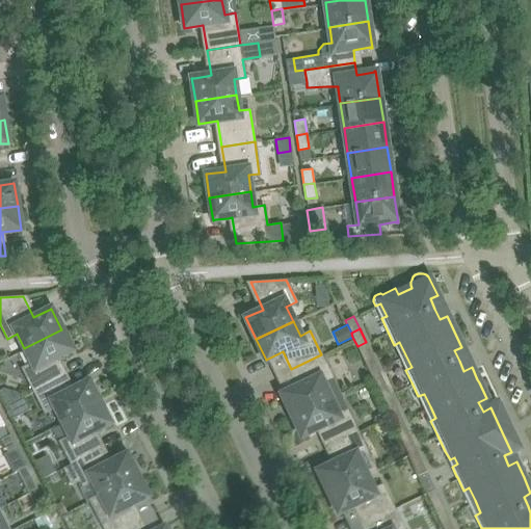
[(33,390),(63,374),(55,359),(72,349),(61,329),(24,348),(32,363),(22,368),(33,390)]
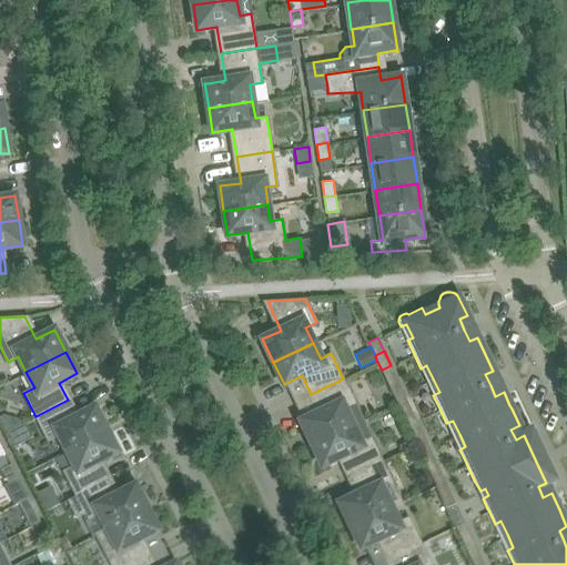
[(391,365),(382,370),(387,383),(396,379),(391,365)]
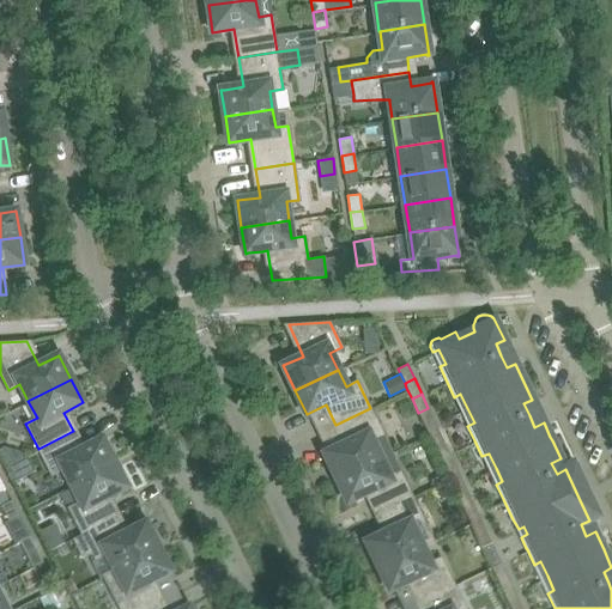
[(345,444),(325,454),(337,477),(392,452),(370,408),(335,425),(345,444)]
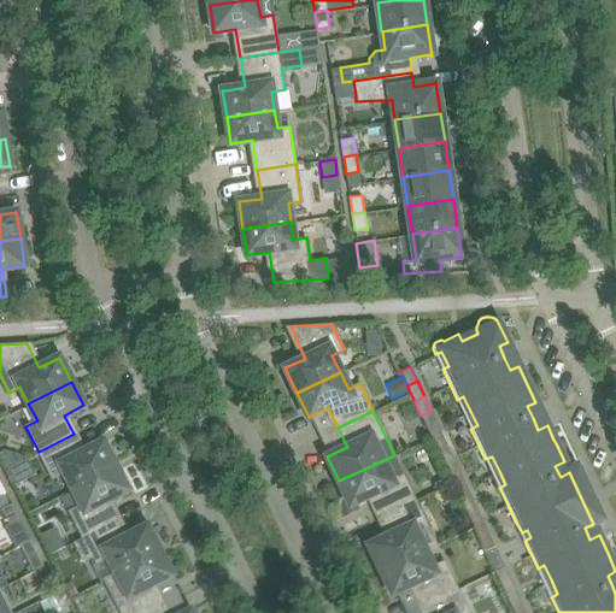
[(430,411),(421,416),(428,430),(438,426),(430,411)]
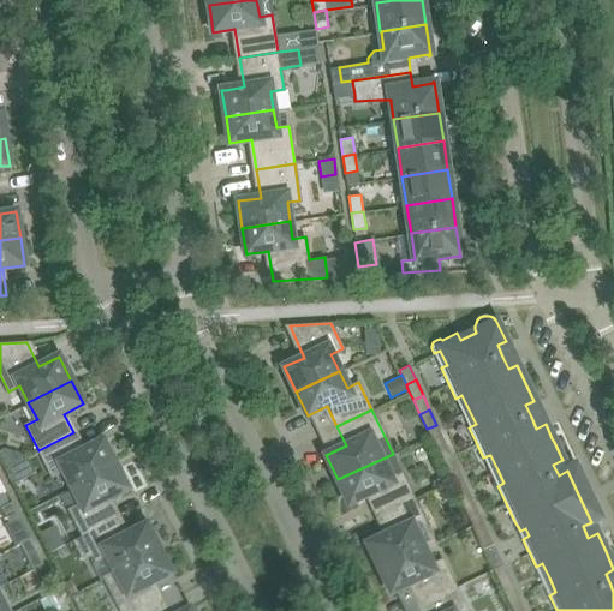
[(436,425),(427,429),(434,444),(443,439),(436,425)]
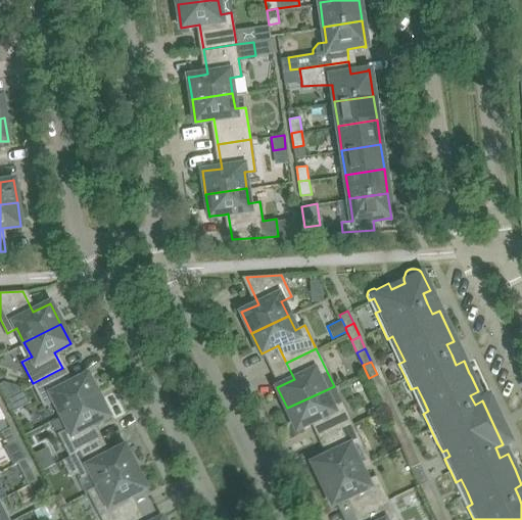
[(70,383),(62,368),(33,383),(44,405),(54,400),(61,414),(97,395),(87,375),(70,383)]
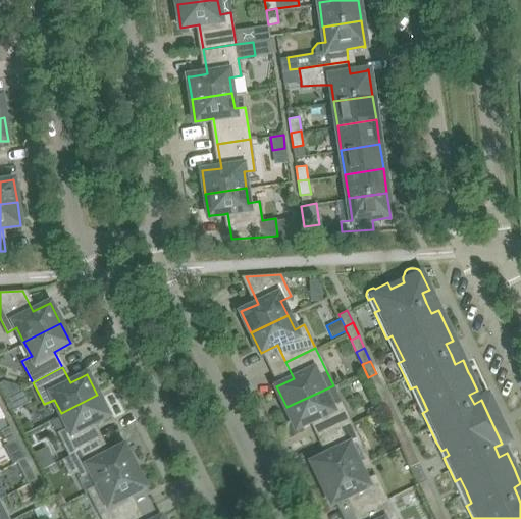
[(376,373),(368,377),(374,390),(382,385),(376,373)]
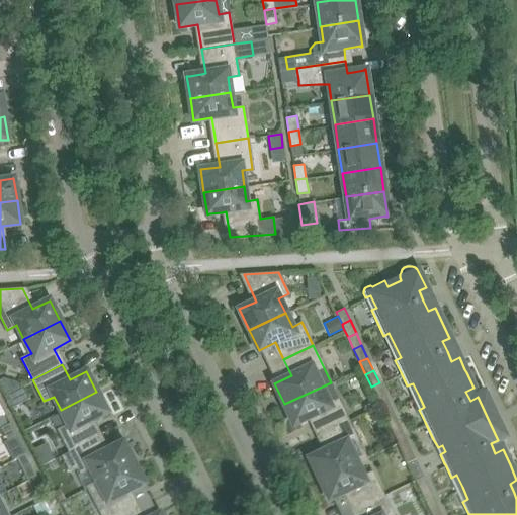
[(348,420),(331,382),(284,404),(293,425),(311,417),(319,433),(348,420)]
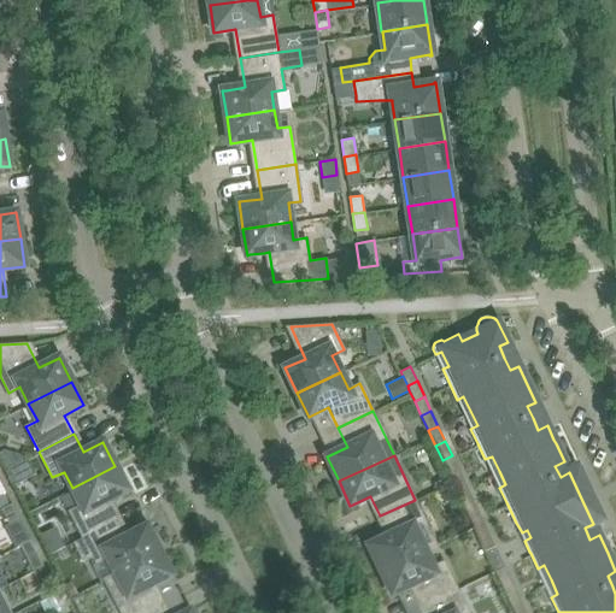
[(452,455),(443,460),(450,475),(450,476),(459,471),(452,455)]
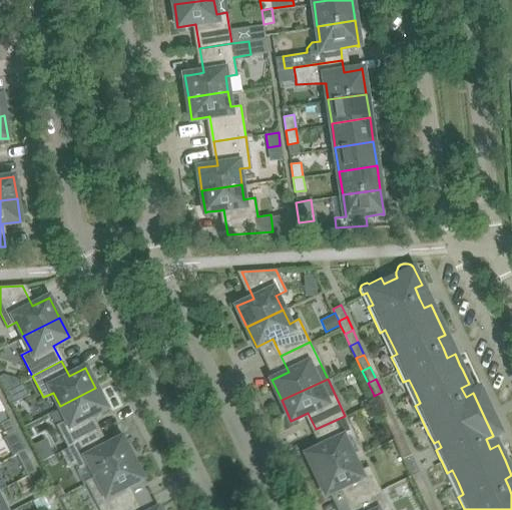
[(12,403),(29,394),(23,381),(5,390),(12,403)]
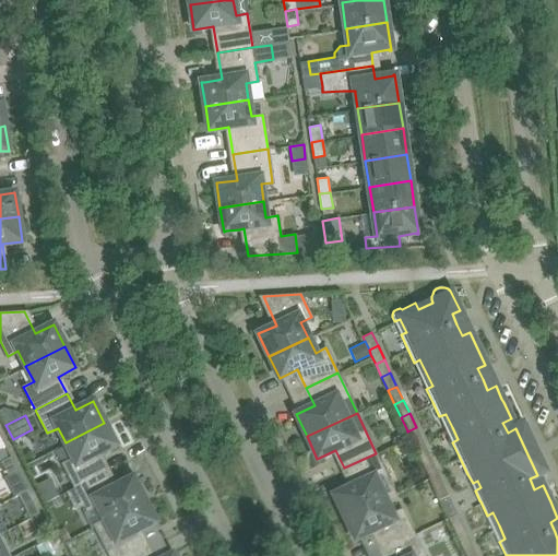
[(74,486),(106,470),(97,453),(116,445),(104,423),(66,442),(73,458),(62,463),(74,486)]
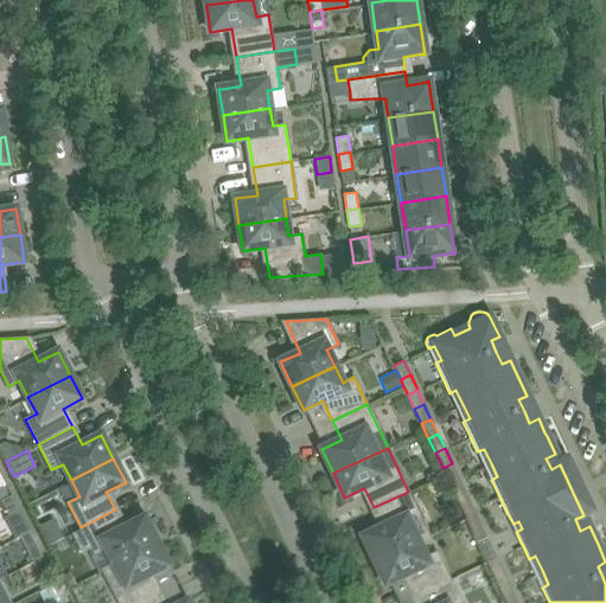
[(452,463),(442,468),(445,473),(450,482),(459,478),(452,463)]
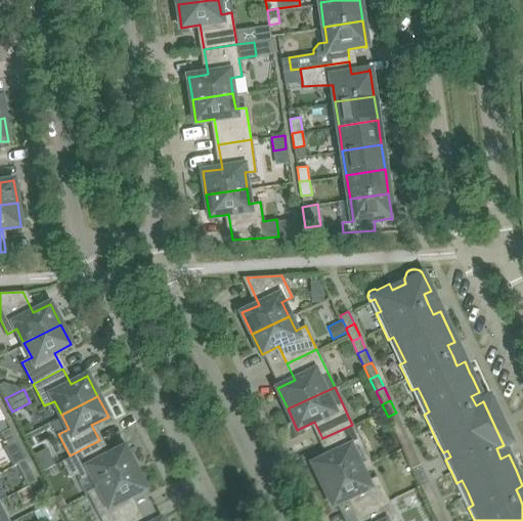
[(396,413),(388,417),(393,429),(401,426),(396,413)]
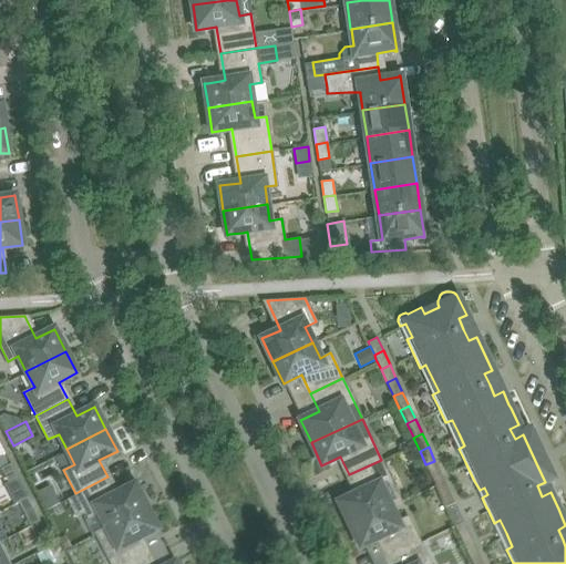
[(358,493),(342,501),(339,502),(341,508),(350,524),(390,505),(382,490),(393,484),(381,460),(349,474),(358,493)]
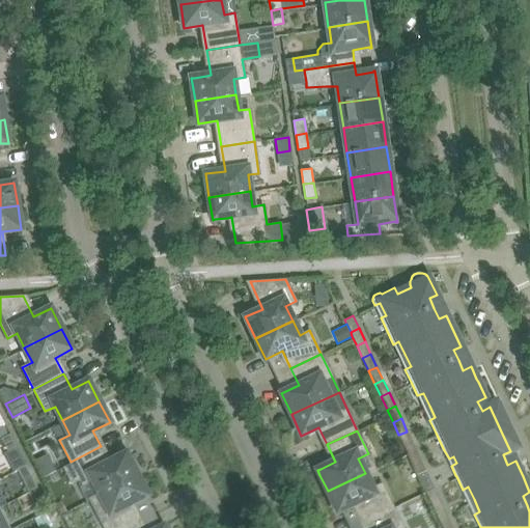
[(407,432),(398,435),(405,448),(413,444),(407,432)]
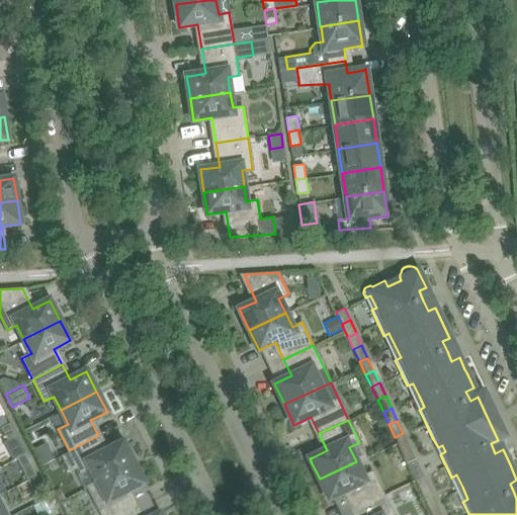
[(7,438),(15,433),(9,423),(1,427),(7,438)]
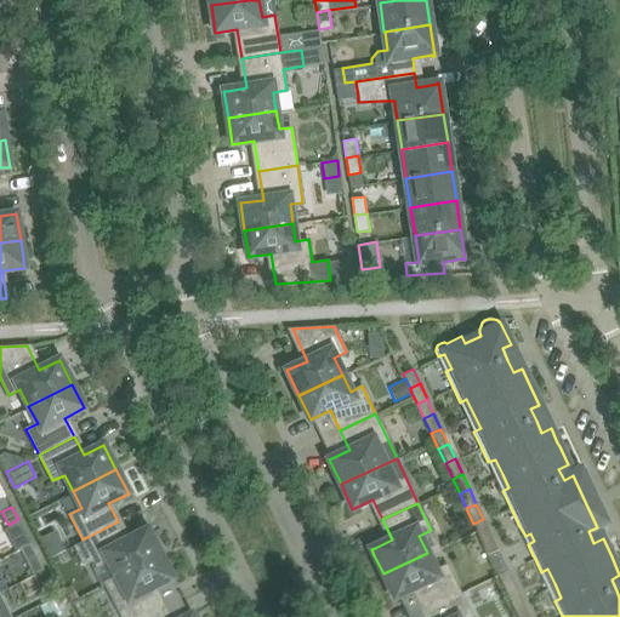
[(483,519),(473,524),(481,538),(490,533),(483,519)]
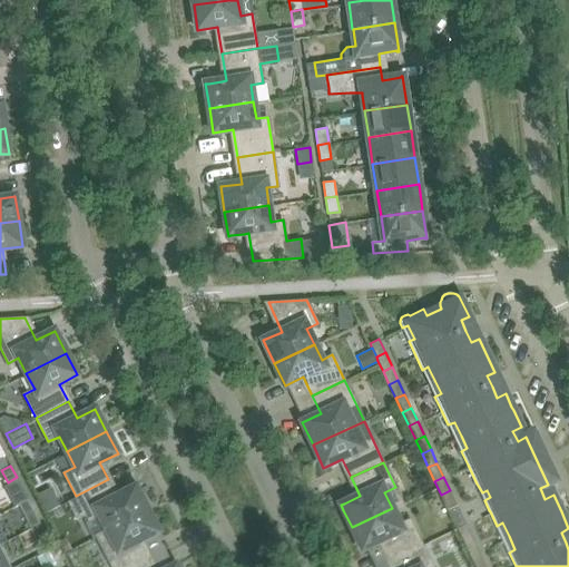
[(117,497),(108,479),(76,496),(68,500),(76,516),(86,515),(88,520),(99,515),(107,529),(107,530),(147,509),(135,487),(117,497)]
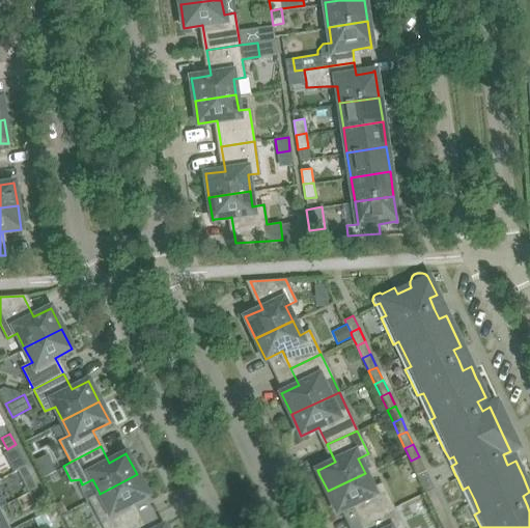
[(47,452),(34,459),(43,476),(55,469),(47,452)]
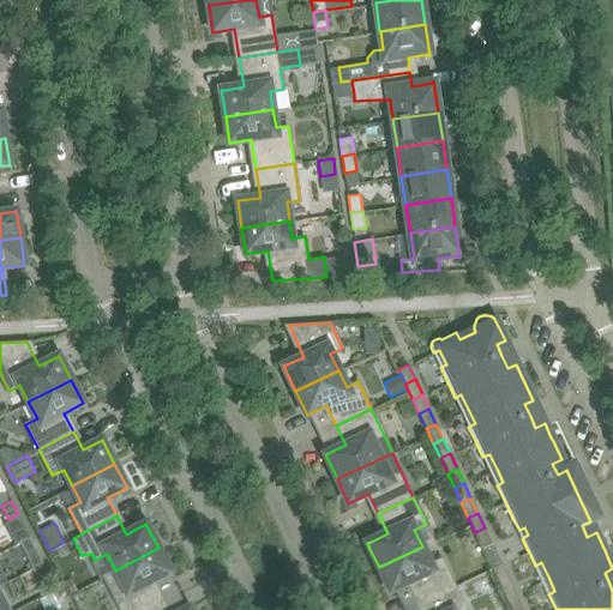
[(485,527),(475,532),(482,548),(492,543),(485,527)]
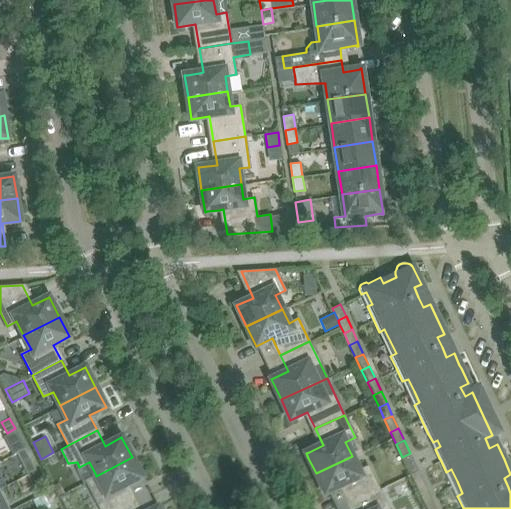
[(410,453),(402,457),(410,473),(418,469),(410,453)]
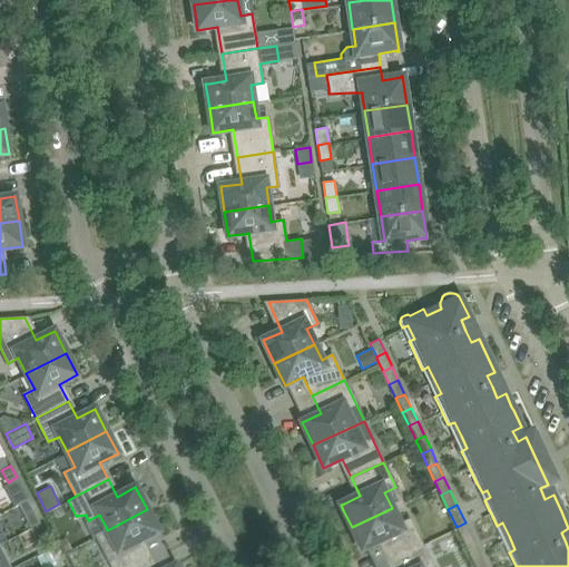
[(33,508),(23,514),(30,527),(40,521),(33,508)]
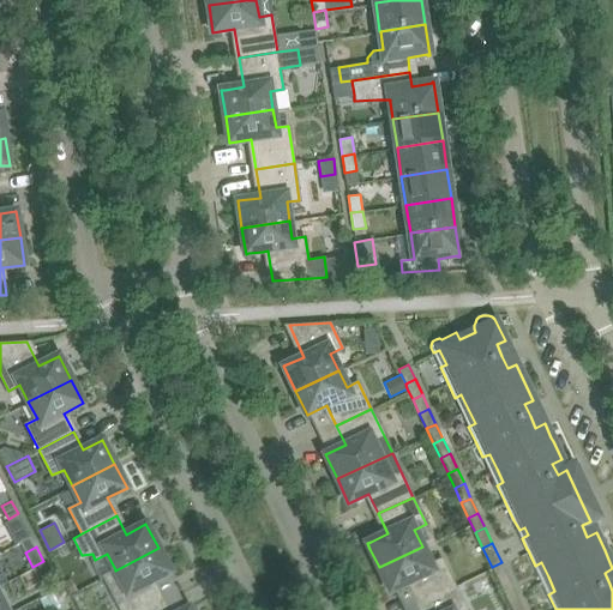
[(431,563),(422,547),(379,567),(388,586),(390,591),(394,590),(410,581),(420,602),(455,585),(442,557),(431,563)]
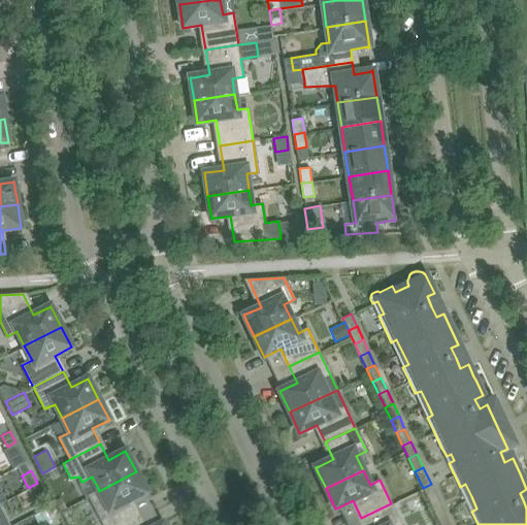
[(146,492),(144,488),(136,471),(99,491),(99,490),(89,495),(104,524),(121,524),(137,517),(129,501),(144,493),(146,492)]
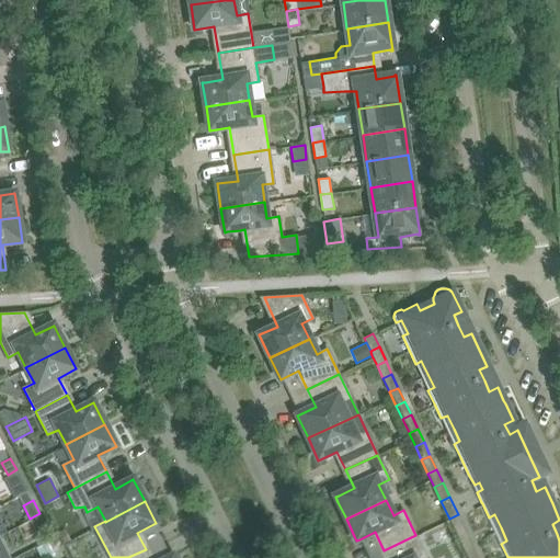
[(37,532),(46,526),(40,513),(30,519),(37,532)]
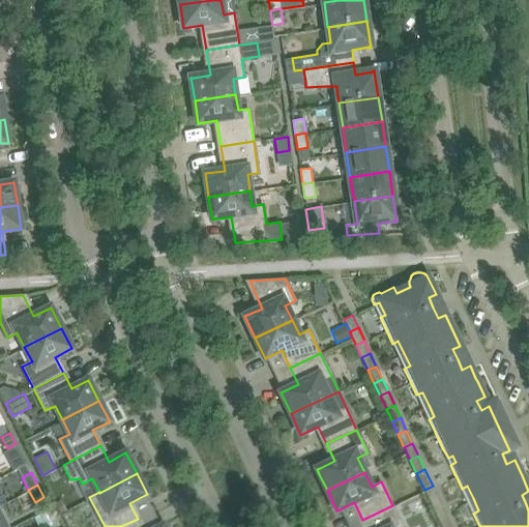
[(433,486),(424,490),(431,503),(439,499),(433,486)]
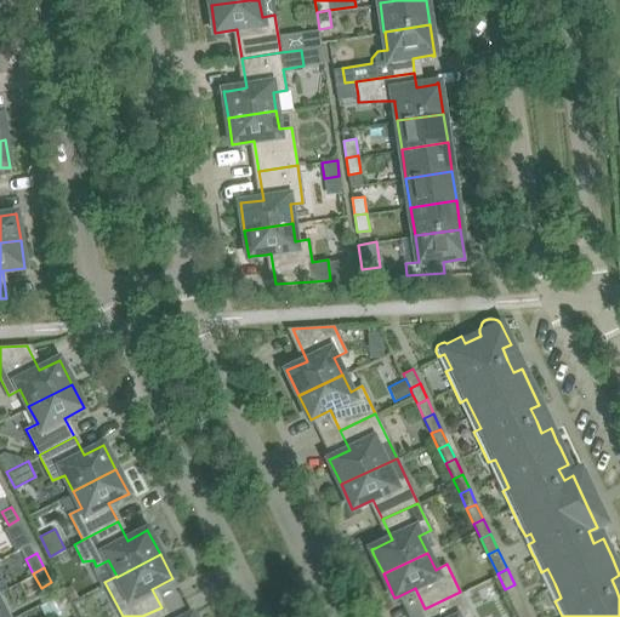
[(515,584),(505,589),(512,604),(522,599),(515,584)]
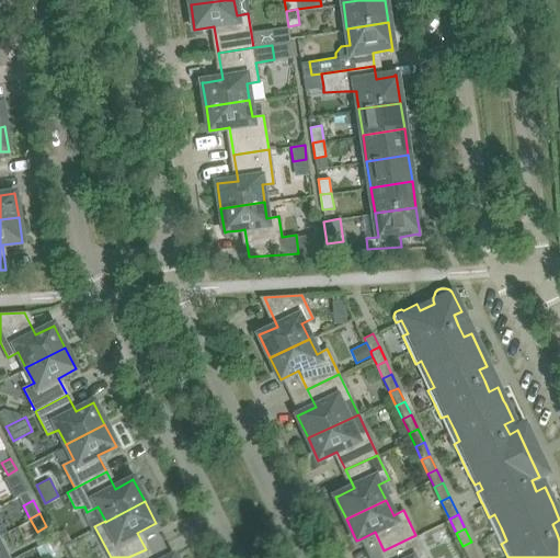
[(48,541),(36,547),(42,557),(43,557),(55,551),(65,547),(57,534),(52,536),(48,538),(48,541)]
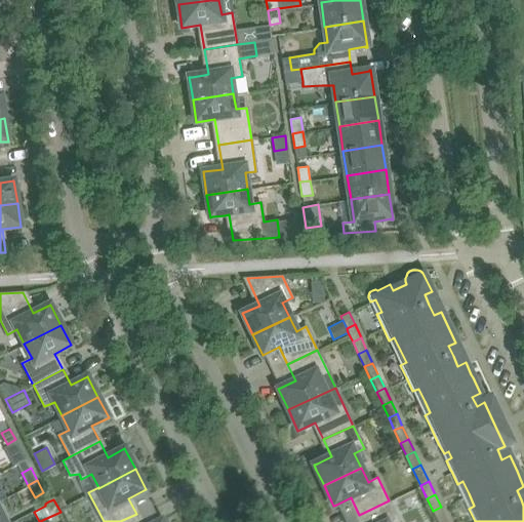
[(399,521),(389,500),(359,515),(362,521),(399,521)]
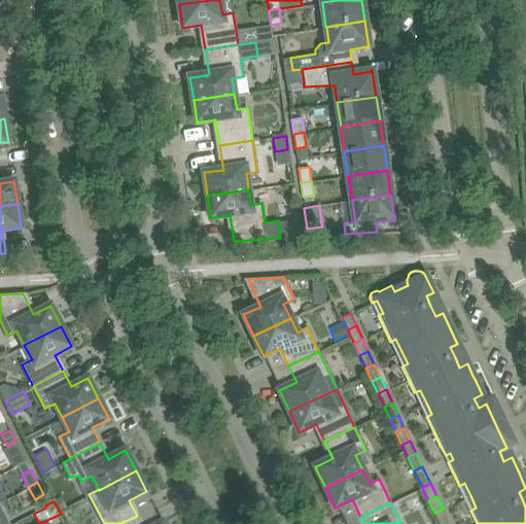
[(443,509),(434,513),(439,523),(443,523),(449,522),(443,509)]
